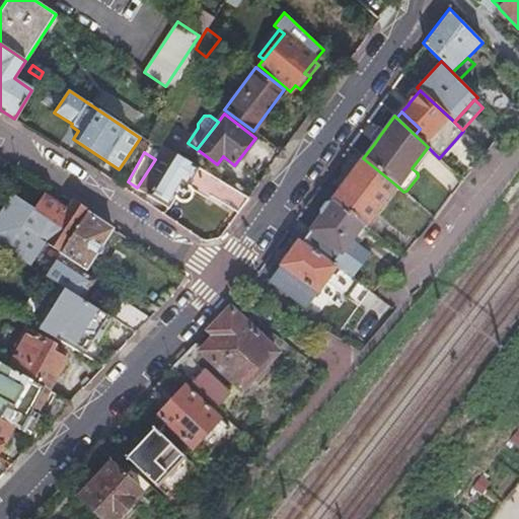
[(166,165),(155,159),(137,188),(168,207),(171,203),(191,214),(214,176),(175,152),(166,165)]
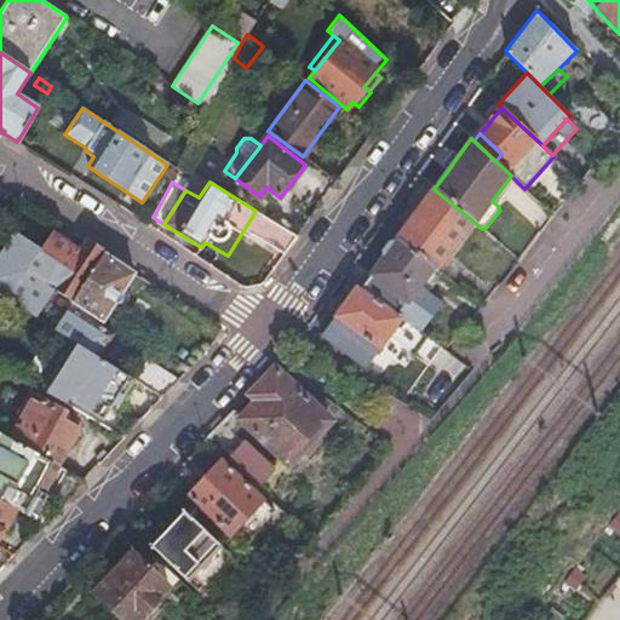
[(432,267),(435,269),(472,220),(434,189),(397,239),(432,267)]
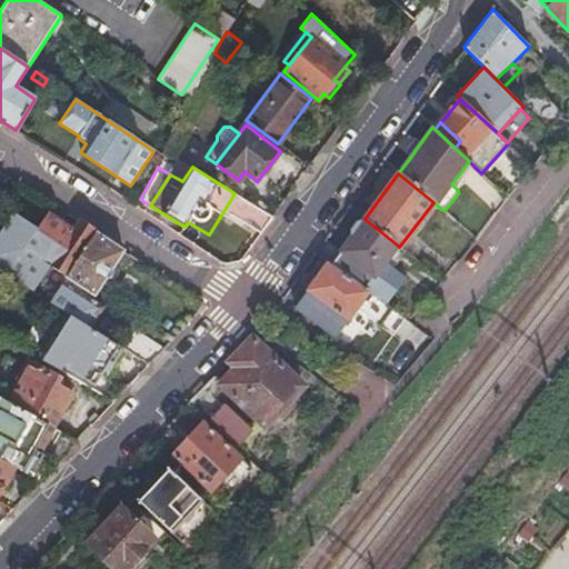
[(67,277),(96,232),(78,221),(73,229),(48,212),(37,228),(17,215),(0,240),(0,271),(2,272),(32,291),(50,266),(67,276),(67,277)]
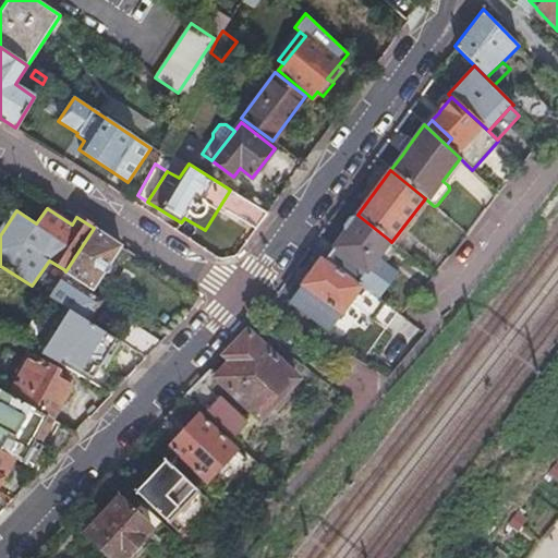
[(358,215),(325,259),(378,298),(397,273),(384,263),(377,257),(389,240),(358,215)]
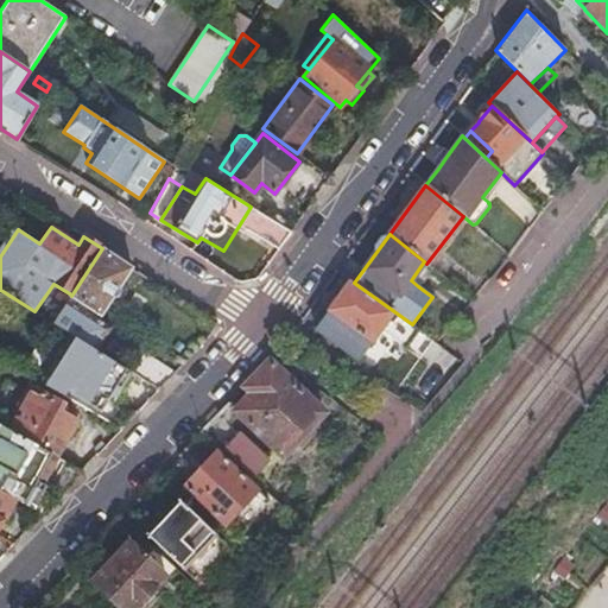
[(132,268),(102,248),(71,296),(71,295),(54,323),(59,327),(68,331),(70,334),(76,337),(78,339),(81,340),(94,348),(96,349),(111,327),(84,311),(88,308),(100,315),(132,268)]
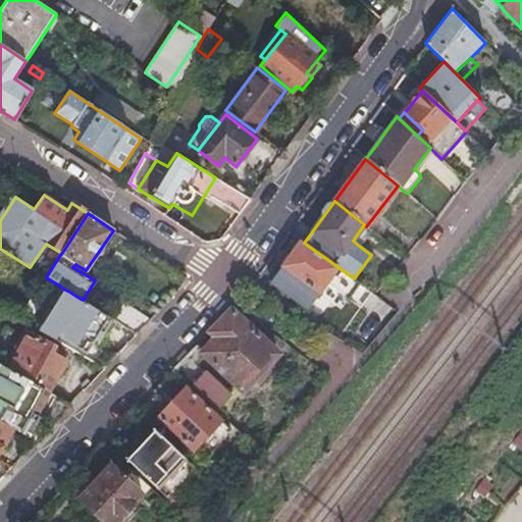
[(366,226),(364,224),(353,241),(359,246),(371,229),(366,226)]
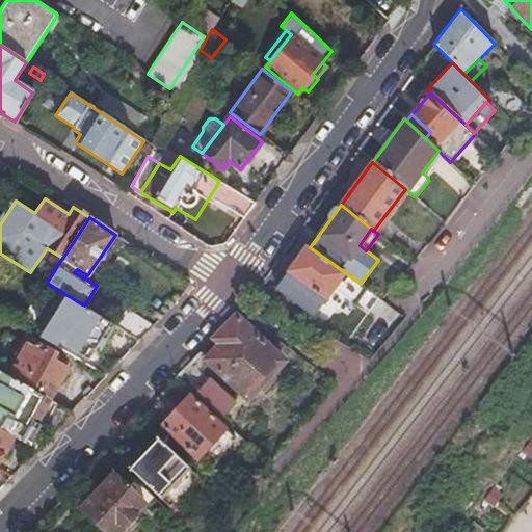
[(364,318),(378,297),(361,284),(310,247),(306,245),(274,289),(313,316),(322,302),(333,311),(341,300),(364,318)]
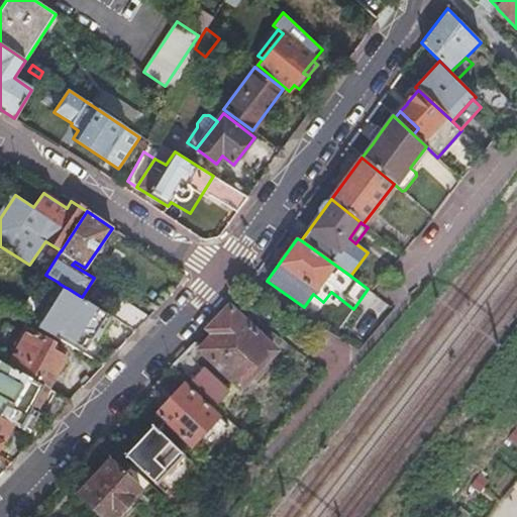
[(65,287),(60,284),(38,319),(34,325),(56,337),(59,331),(87,348),(108,313),(82,297),(80,296),(69,289),(67,288),(65,287)]
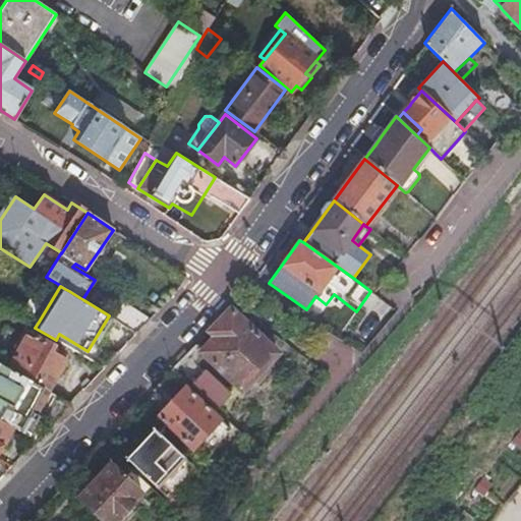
[(124,300),(113,317),(136,332),(150,317),(151,317),(124,300)]
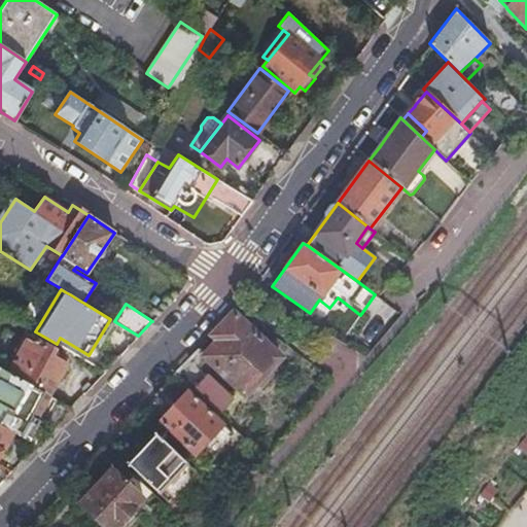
[(279,354),(233,311),(217,327),(223,334),(216,341),(202,356),(241,392),(247,394),(255,386),(253,381),(267,366),(273,367),(279,360),(279,354)]
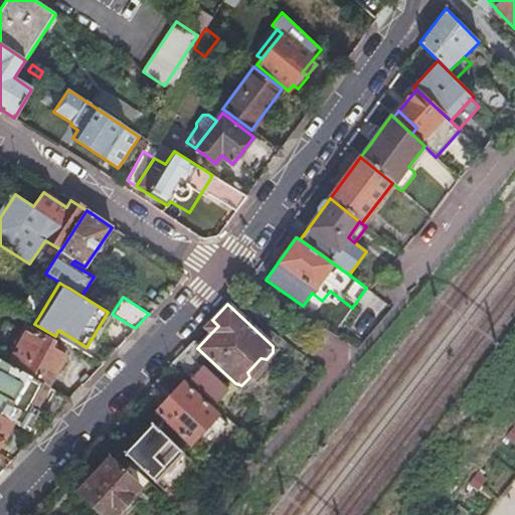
[(212,320),(205,327),(211,333),(218,326),(212,320)]
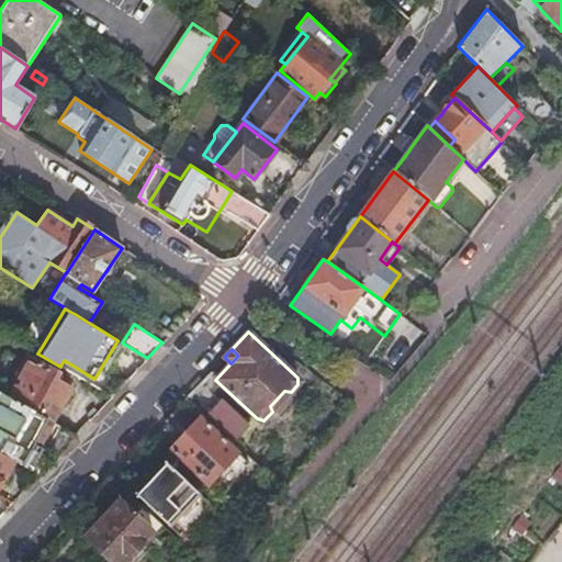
[(27,357),(7,397),(52,422),(70,389),(56,381),(59,374),(27,357)]
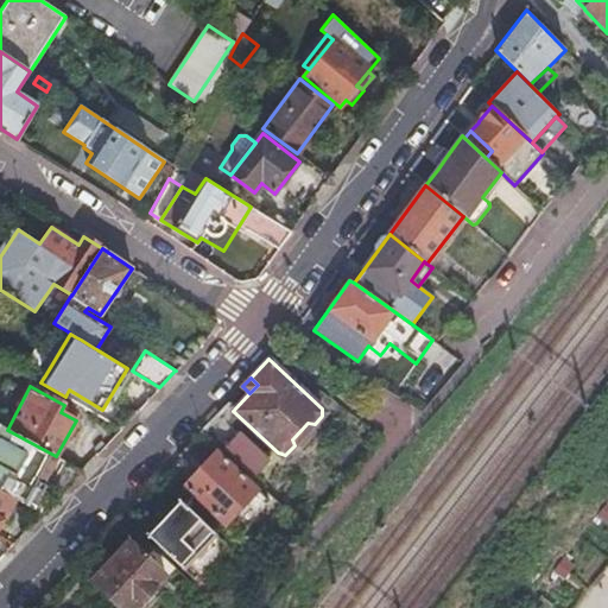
[(0,492),(14,500),(29,507),(46,475),(54,479),(64,461),(56,456),(7,430),(0,426),(0,492)]
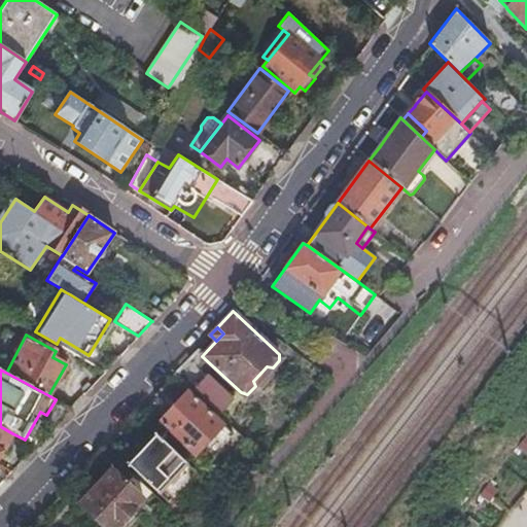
[(190,387),(218,413),(233,397),(213,379),(205,372),(202,376),(190,387)]
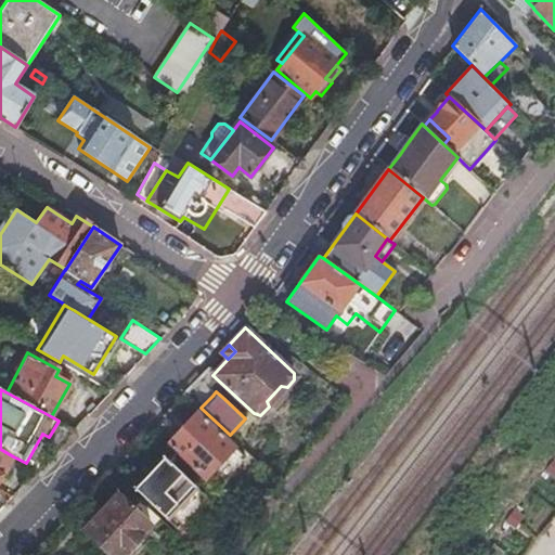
[(168,443),(215,488),(245,456),(198,412),(168,443)]
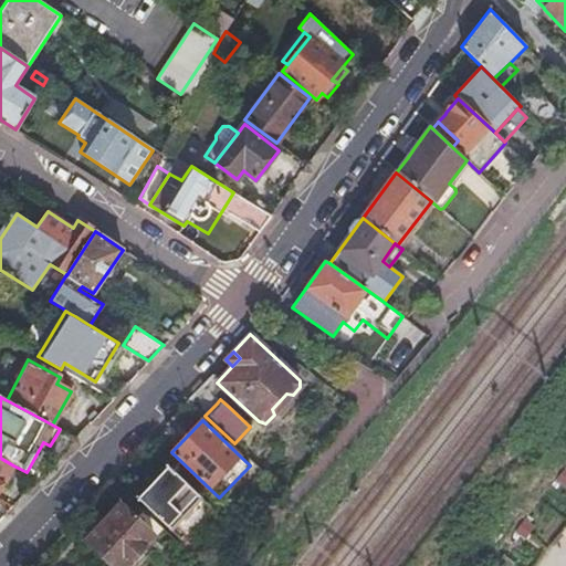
[(27,472),(38,479),(76,438),(60,429),(50,446),(43,442),(27,472)]
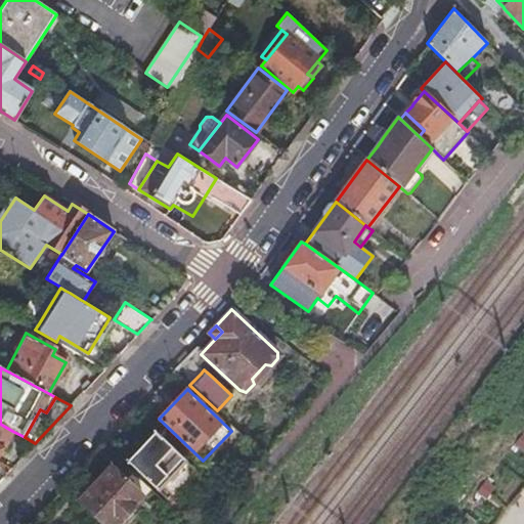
[(0,452),(12,431),(0,424),(0,452)]
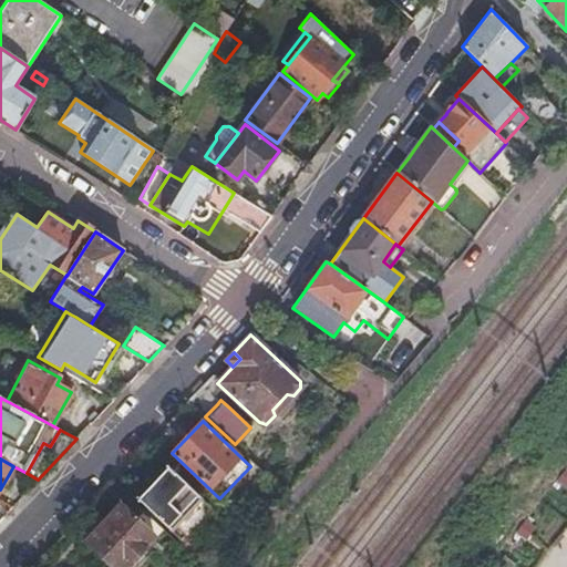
[(135,496),(171,531),(200,498),(165,465),(135,496)]
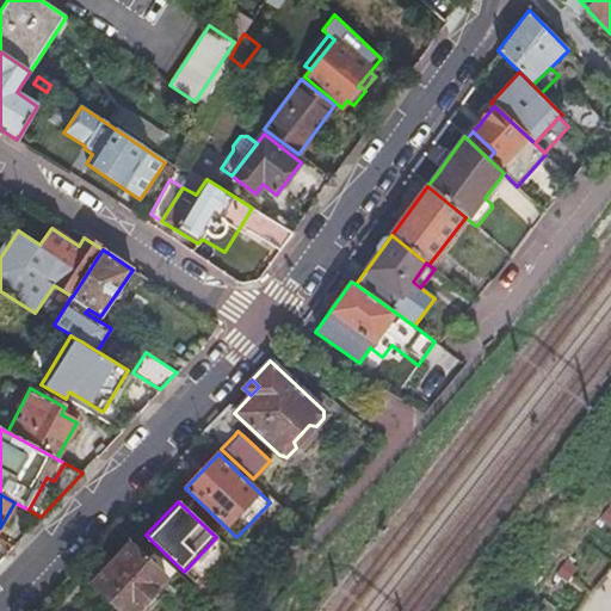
[(122,610),(136,610),(167,580),(144,559),(130,544),(93,584),(122,610)]
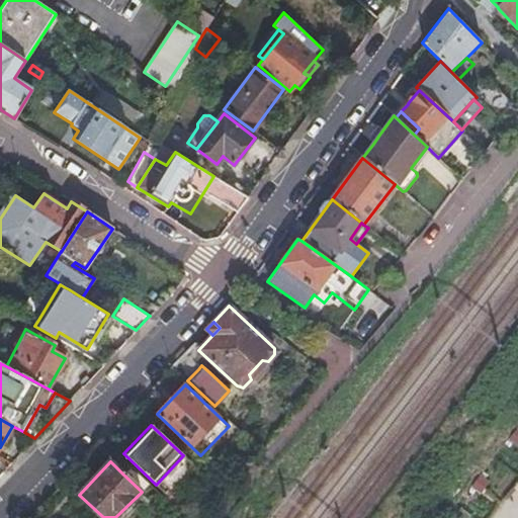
[(142,492),(149,485),(130,466),(122,473),(142,492)]
